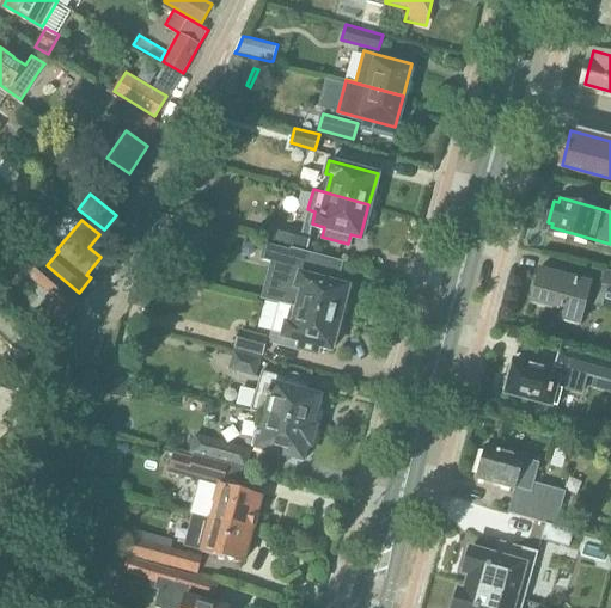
[(269,237),(310,247),(315,231),(274,220),(269,237)]
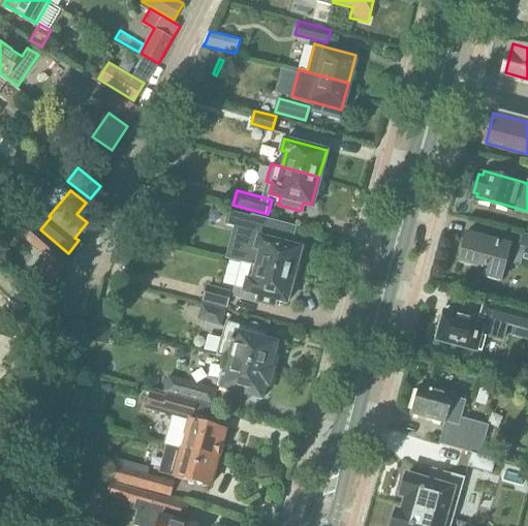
[(226,217),(225,223),(235,225),(247,228),(248,229),(251,215),(230,210),(228,210),(226,217)]
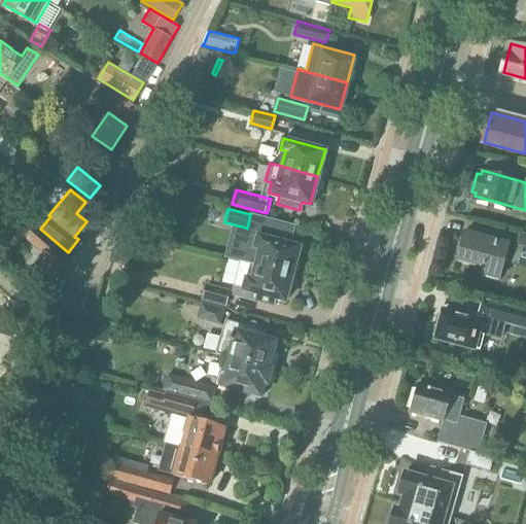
[(251,212),(250,214),(247,229),(246,228),(238,258),(254,263),(291,273),(299,245),(291,243),(295,223),(251,212)]
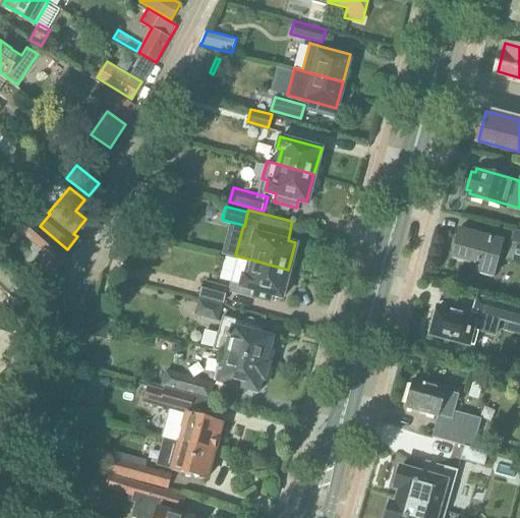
[(475,270),(493,275),(503,239),(459,227),(451,256),(477,265),(475,270)]
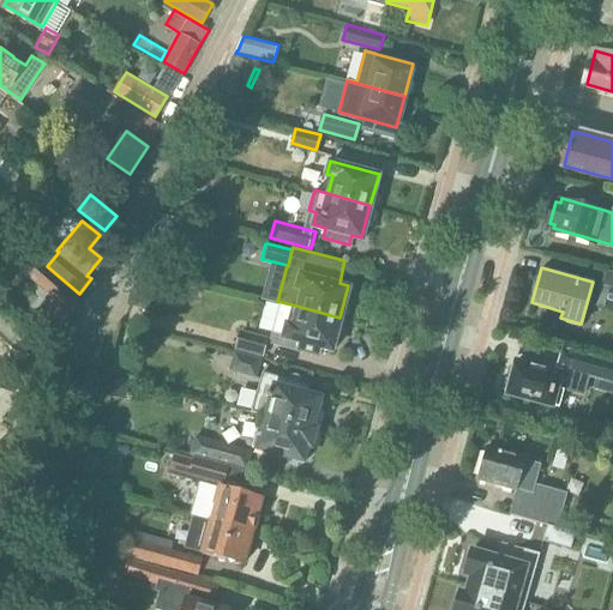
[(612,270),(607,269),(602,284),(612,287),(612,270)]
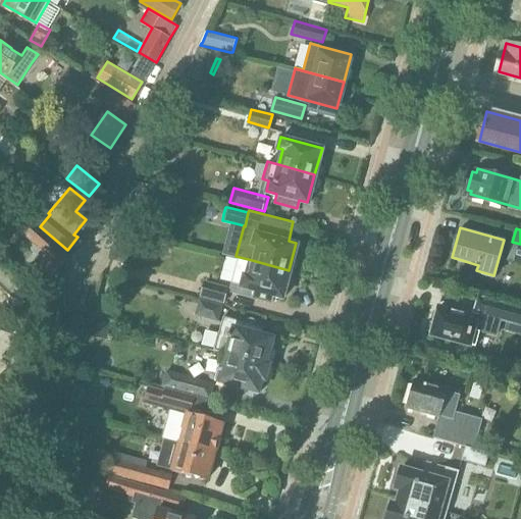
[(34,261),(25,270),(42,286),(60,265),(69,255),(65,252),(46,234),(38,244),(48,253),(38,265),(34,261)]
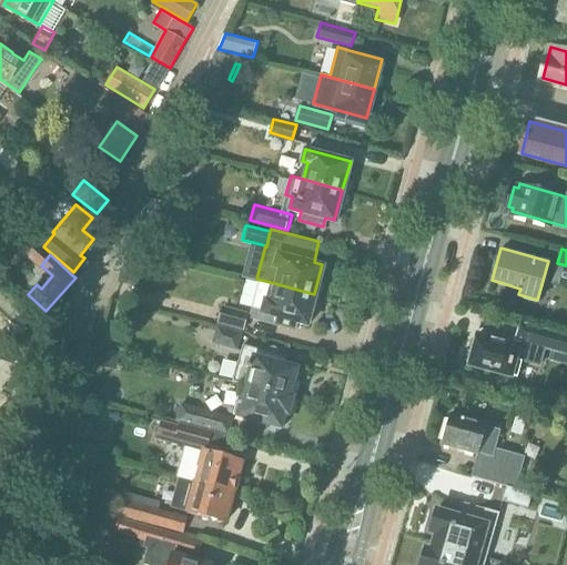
[(256,279),(259,280),(250,316),(294,328),(295,321),(306,323),(314,294),(274,283),(256,279)]
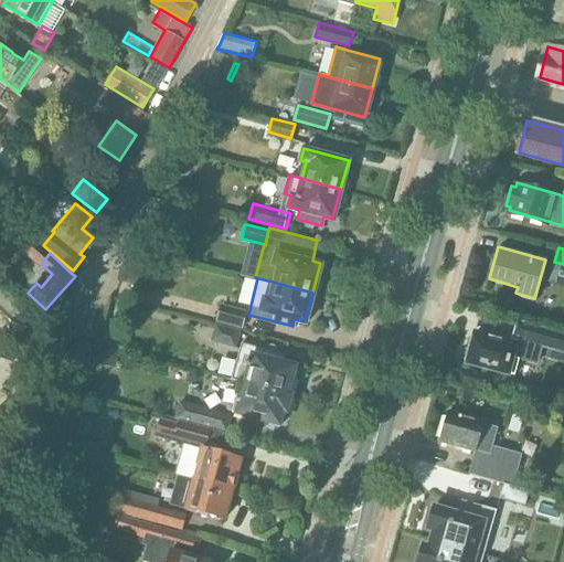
[(216,320),(243,327),(247,309),(221,303),(216,320)]
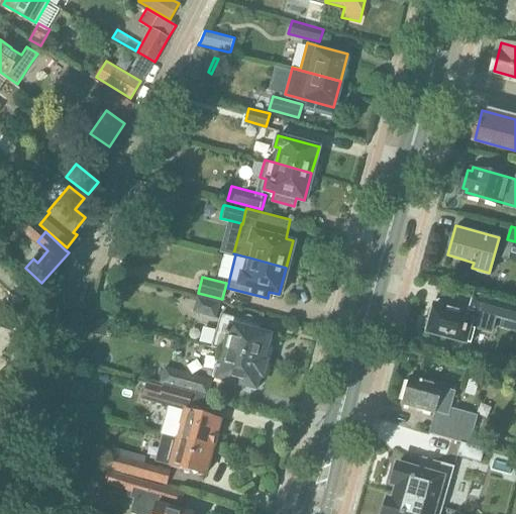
[(216,317),(221,301),(198,295),(193,311),(216,317)]
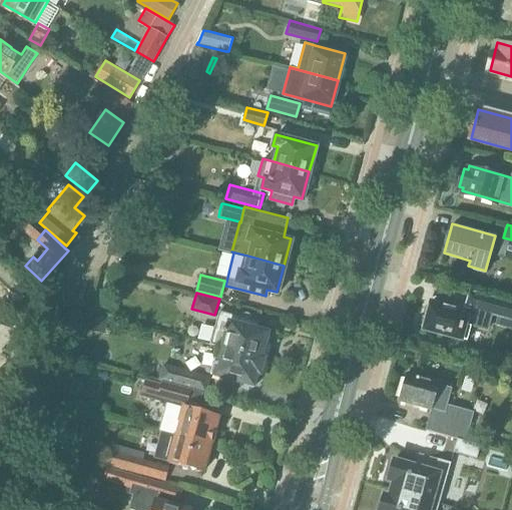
[(426,313),(422,325),(425,326),(425,328),(467,339),(470,328),(471,325),(488,329),(489,327),(492,317),(493,314),(499,316),(511,319),(511,303),(473,293),(473,294),(468,312),(432,302),(429,314),(426,313)]
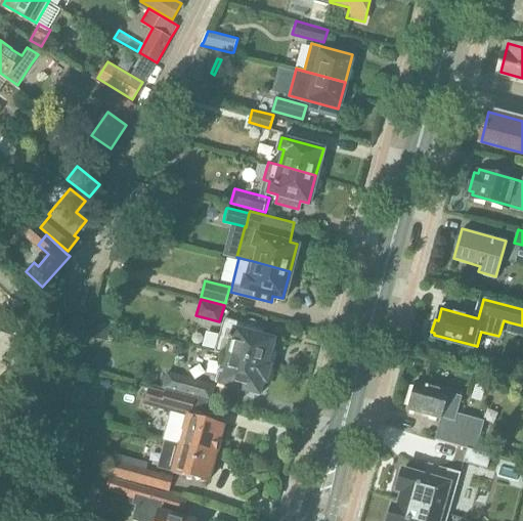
[(223,317),(215,349),(270,364),(274,350),(271,349),(273,339),(262,336),(264,328),(223,317)]
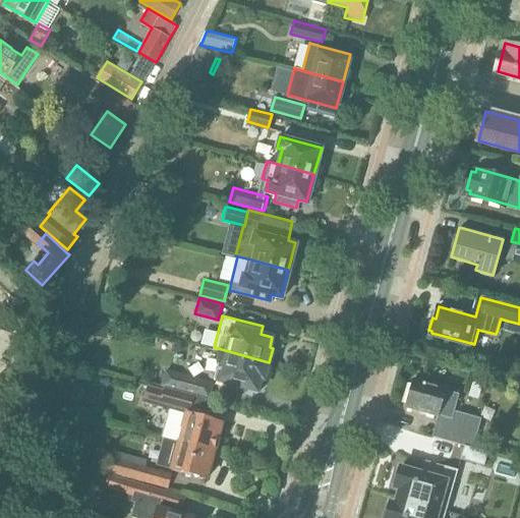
[(83,332),(94,335),(98,322),(87,319),(83,332)]
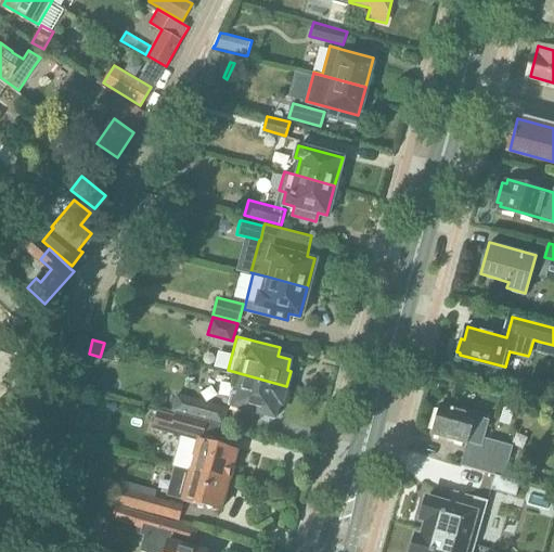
[(286,386),(228,370),(228,372),(235,374),(228,405),(274,416),(278,403),(282,405),(286,386)]
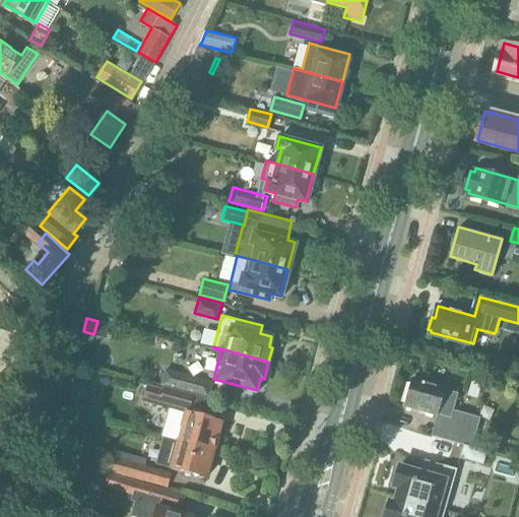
[(211,381),(167,369),(163,382),(207,395),(211,381)]
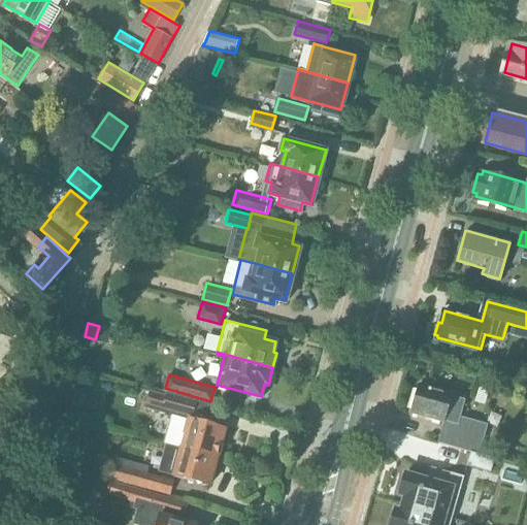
[(418,383),(409,411),(445,421),(445,420),(459,423),(453,445),(480,452),(488,423),(460,416),(465,397),(452,394),(453,393),(452,393),(418,383)]
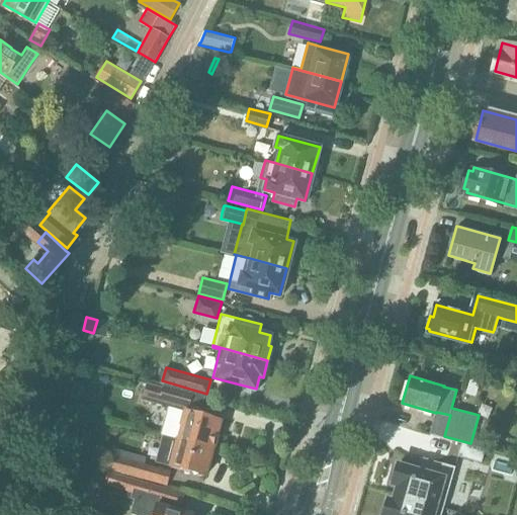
[(190,393),(158,383),(149,380),(144,401),(164,406),(164,408),(168,409),(161,433),(165,434),(165,435),(211,447),(220,421),(200,415),(206,395),(190,391),(190,393)]
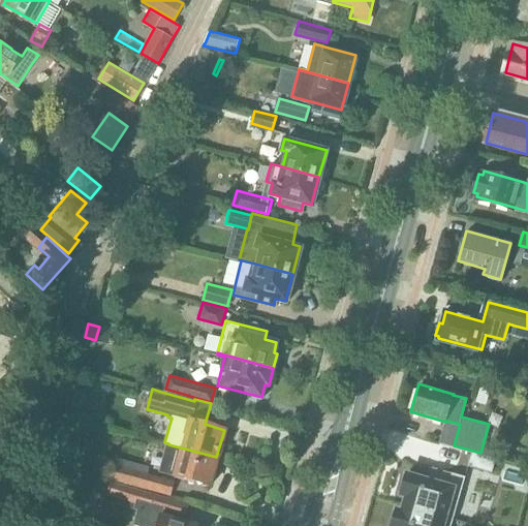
[(216,457),(168,444),(160,471),(174,475),(209,486),(216,457)]
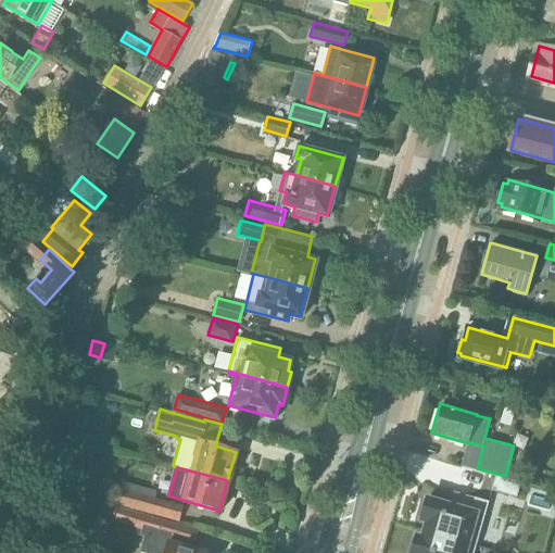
[(185,504),(160,498),(146,494),(147,491),(122,485),(122,487),(117,487),(113,502),(155,514),(180,519),(185,504)]
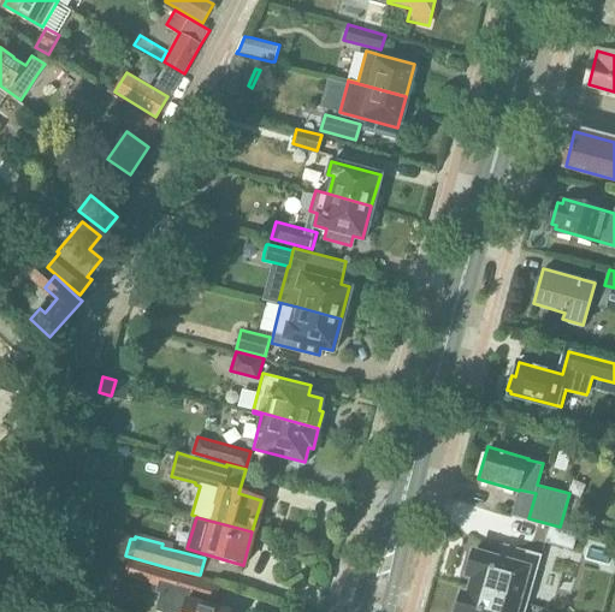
[(614,544),(596,539),(591,554),(614,560),(614,544)]
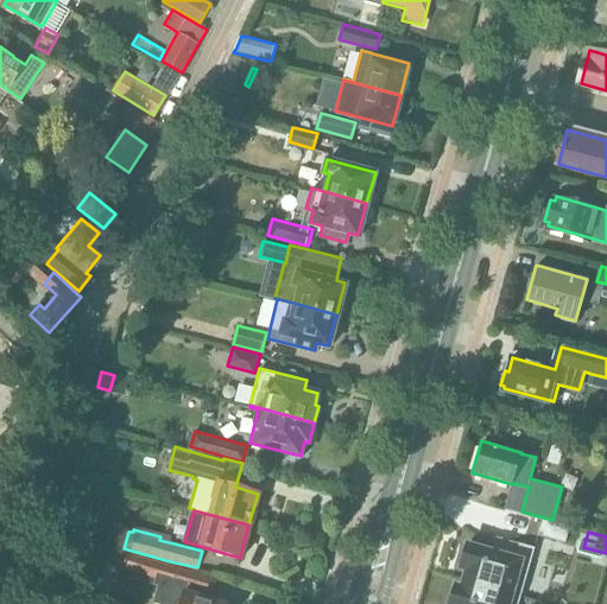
[(467,544),(460,567),(467,570),(465,578),(522,595),(536,546),(519,542),(516,558),(509,555),(493,551),(491,551),(467,544)]
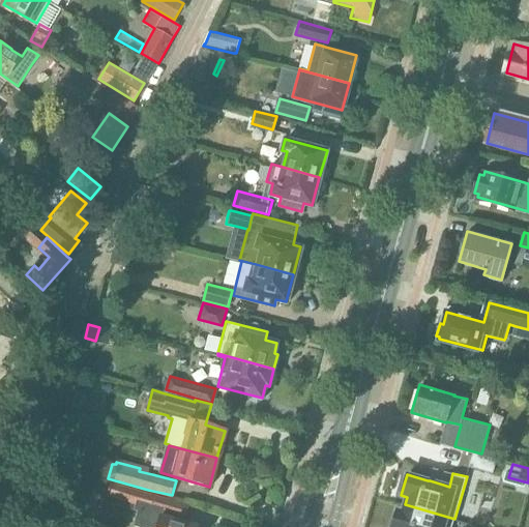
[(112,480),(107,496),(108,496),(136,504),(135,509),(139,510),(134,525),(142,526),(197,526),(184,523),(185,521),(164,515),(169,497),(112,480)]
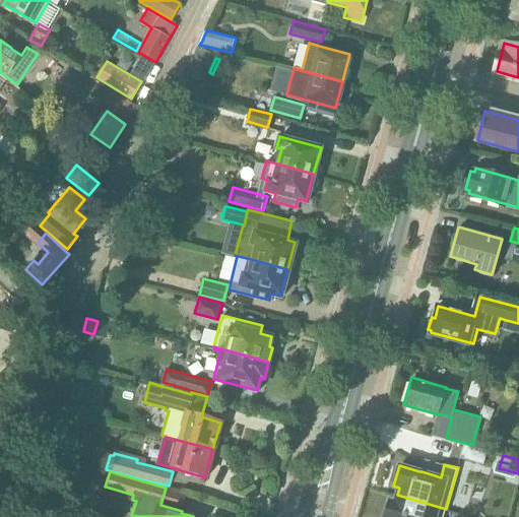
[(389,501),(384,516),(443,516),(446,509),(397,495),(395,503),(389,501)]
